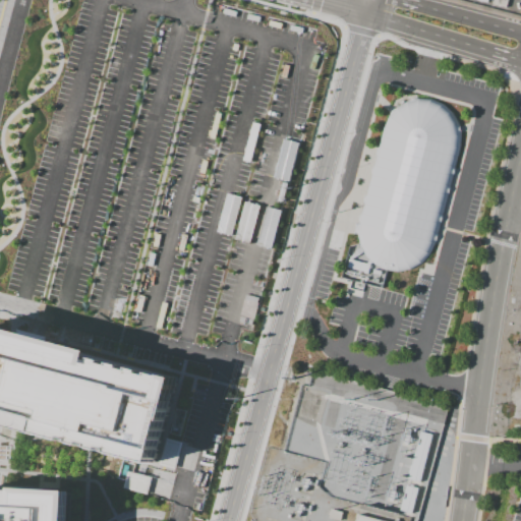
[(383,129),(357,225),(355,234),(357,247),(363,258),(371,266),(382,272),(397,274),(412,271),(420,265),(428,257),(459,150),(461,135),(459,124),(453,114),(444,106),(430,100),(415,99),(405,102),(394,108),(387,119),(383,129)]
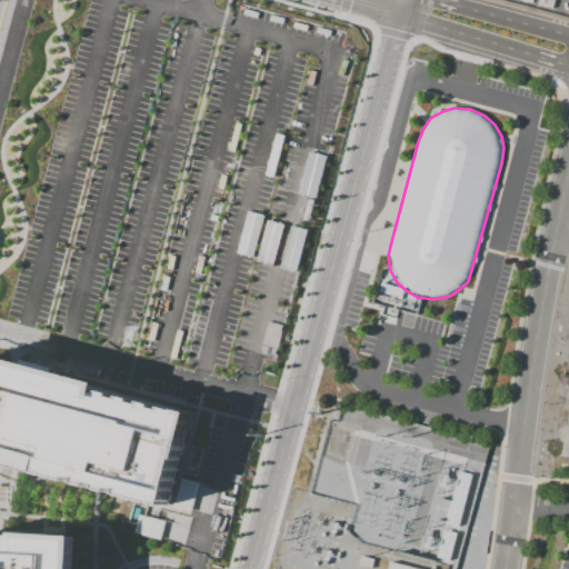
[(326,157),(310,152),(298,193),(313,198),(326,157)]
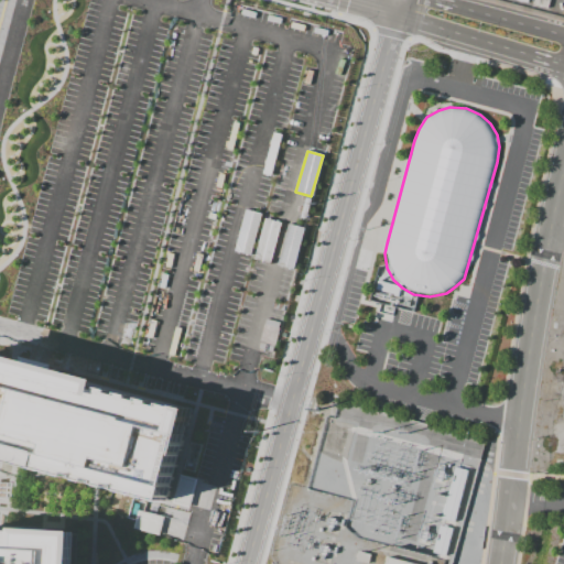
[(294,172),(278,167),(267,209),(283,214),(294,172)]
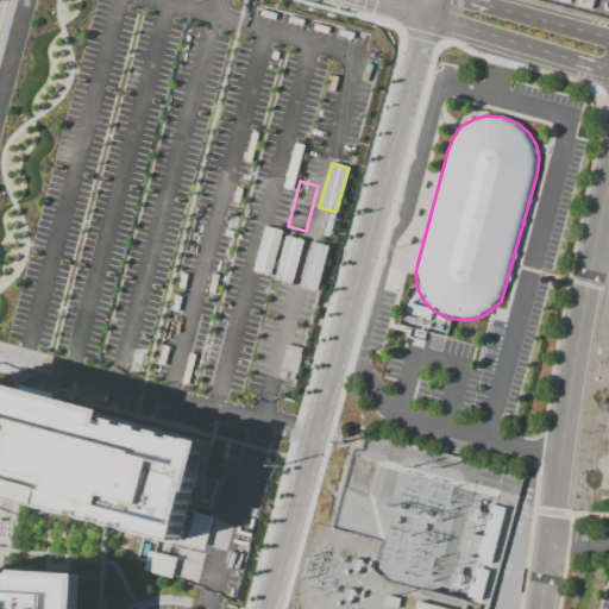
[(292,284),(303,240),(287,236),(274,280),(292,284)]
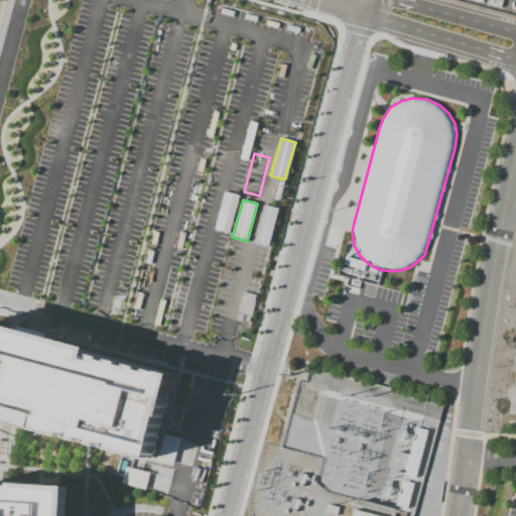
[(254,242),(268,246),(278,209),(263,205),(254,242)]
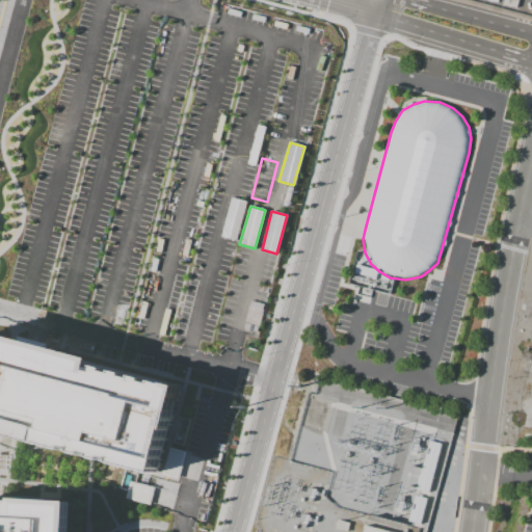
[(0,430),(159,477),(184,392),(0,339),(0,430)]
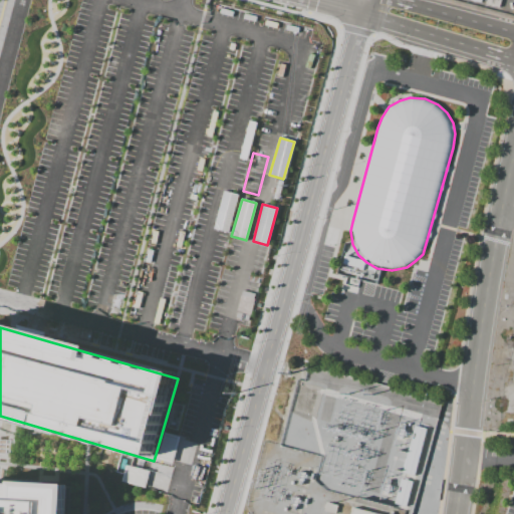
[(146,472),(135,471),(136,469),(124,468),(123,481),(132,482),(132,483),(145,484),(146,472)]
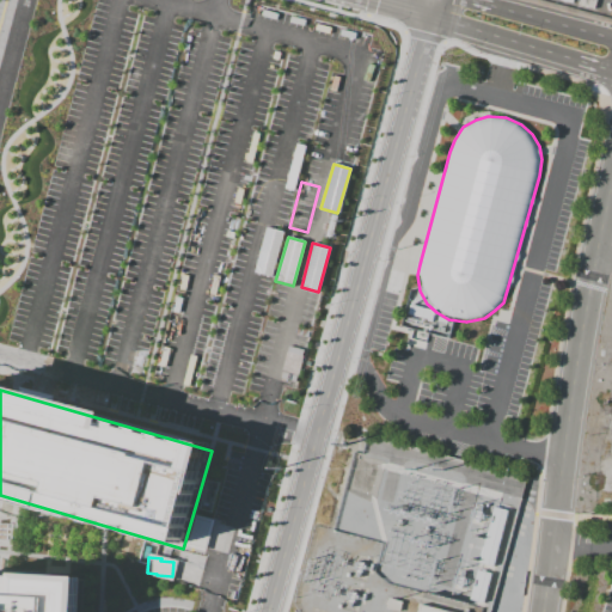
[(0,611),(85,611),(87,577),(0,573),(0,611)]
